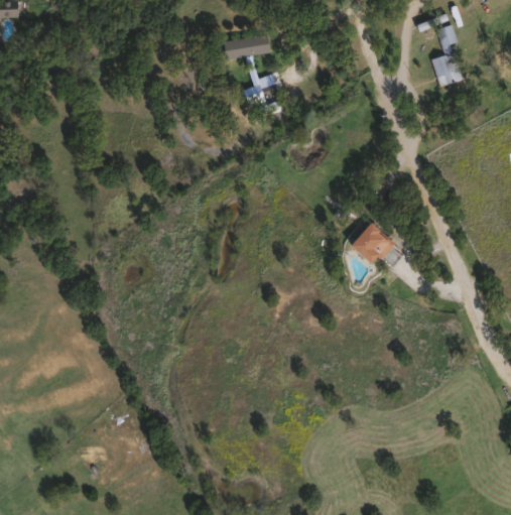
[(0,1),(20,1),(20,17),(0,17),(0,1)]
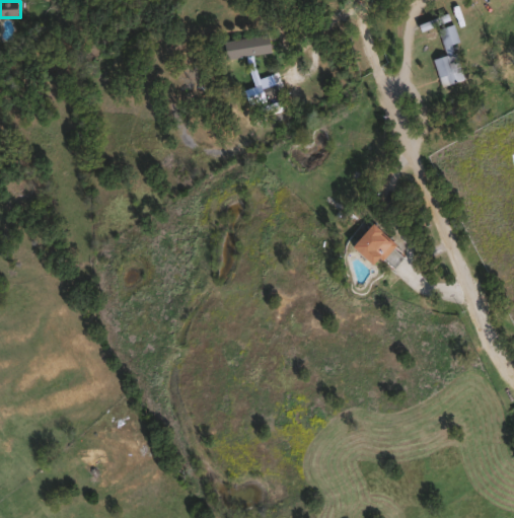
[(442,86),(435,58),(447,55),(440,28),(456,24),(461,42),(455,44),(464,80),(442,86)]
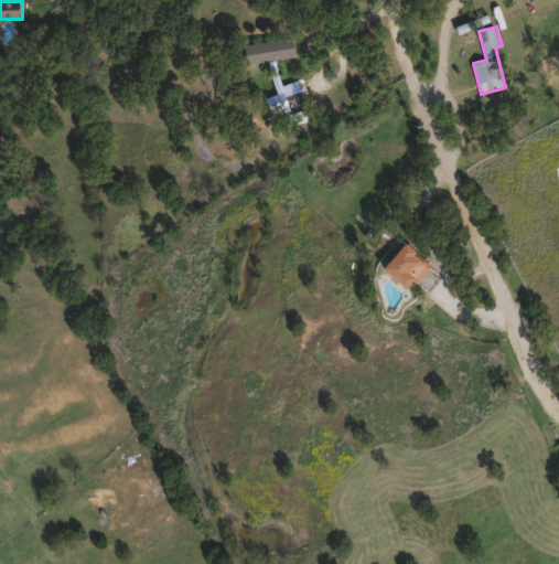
[(297,57),(247,64),(245,44),(293,38),(297,57)]
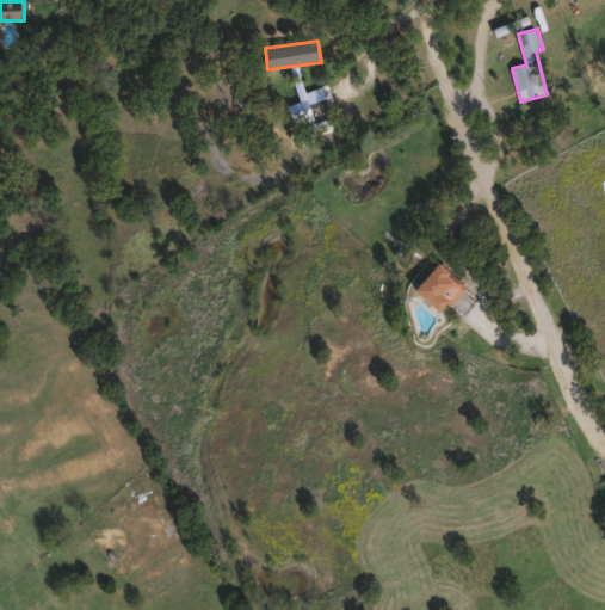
[(408,289),(433,262),(477,302),(464,316),(445,299),(433,312),(408,289)]
